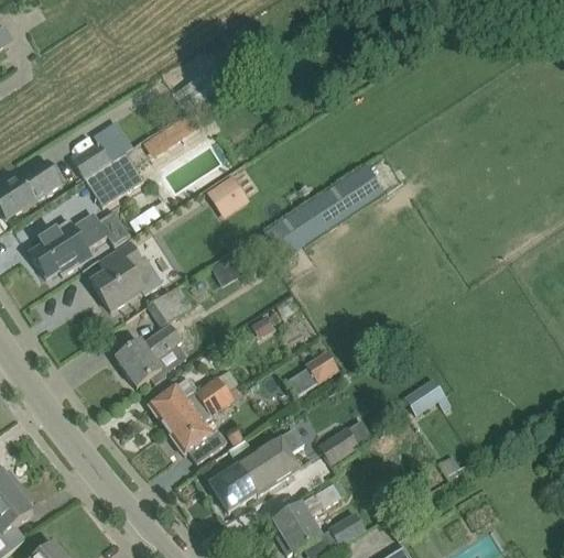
[(0,47),(11,41),(2,26),(0,28),(0,47)]
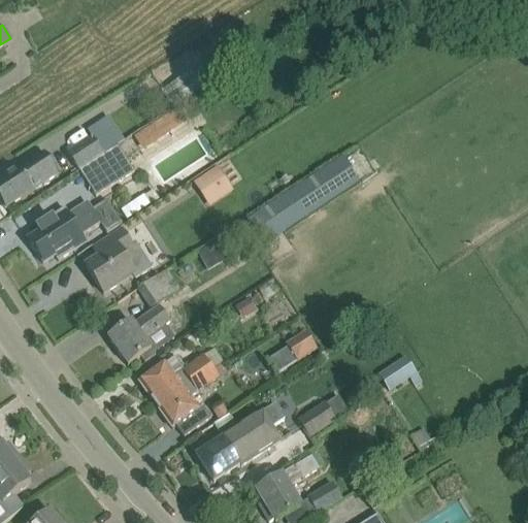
[(191,68),(162,87),(173,104),(202,85),(191,68)]
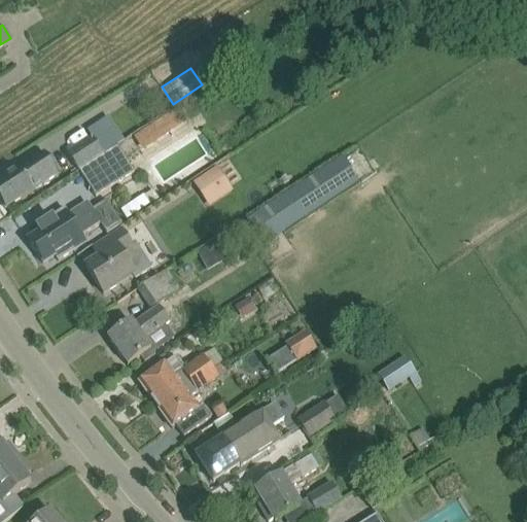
[(78,165),(103,149),(92,133),(68,147),(78,165)]
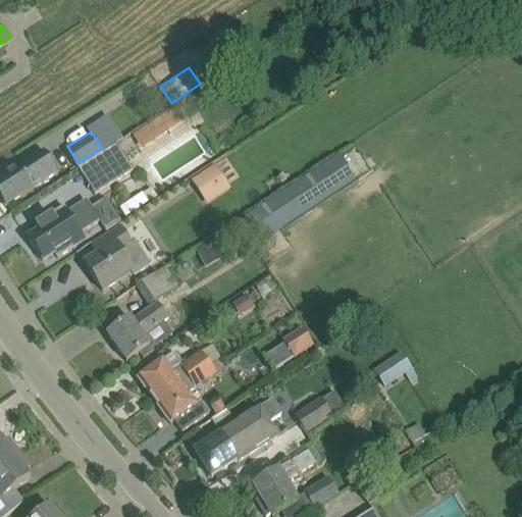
[(102,148),(77,163),(95,190),(133,165),(116,139),(102,148)]
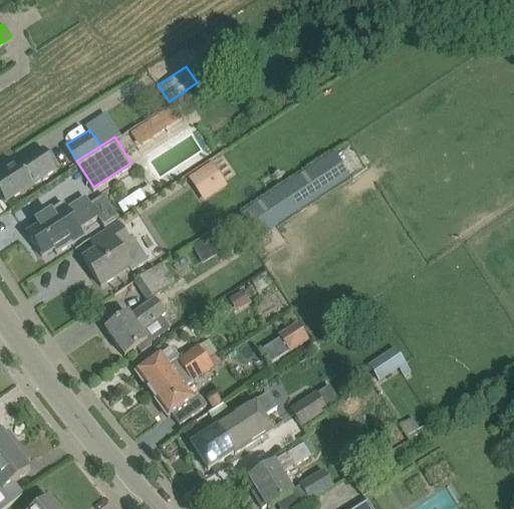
[(32,182),(57,166),(43,146),(19,162),(19,161),(0,173),(0,191),(5,200),(32,182)]
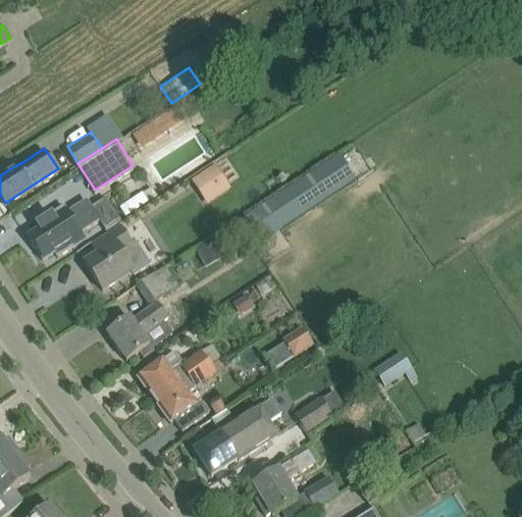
[(244,217),(259,241),(353,178),(337,155),(244,217)]
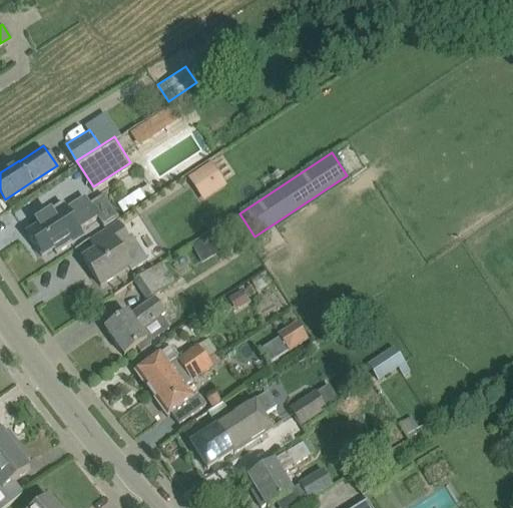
[(209,158),(186,174),(203,198),(226,182),(209,158)]
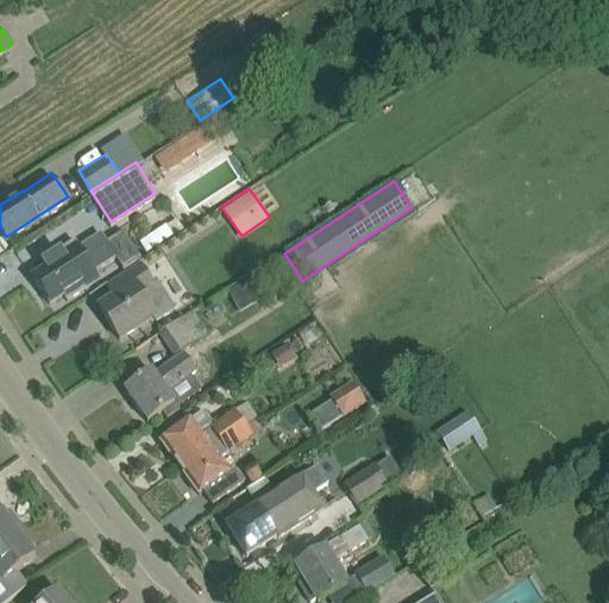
[(32,275),(50,300),(63,290),(68,296),(86,286),(81,277),(115,253),(124,265),(142,255),(124,227),(86,251),(75,236),(41,258),(46,265),(32,275)]
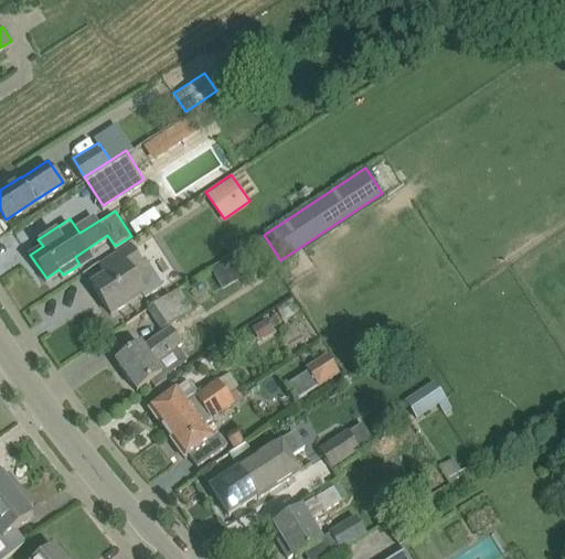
[(144,289),(130,267),(142,259),(130,242),(99,261),(106,272),(92,281),(110,311),(144,289)]
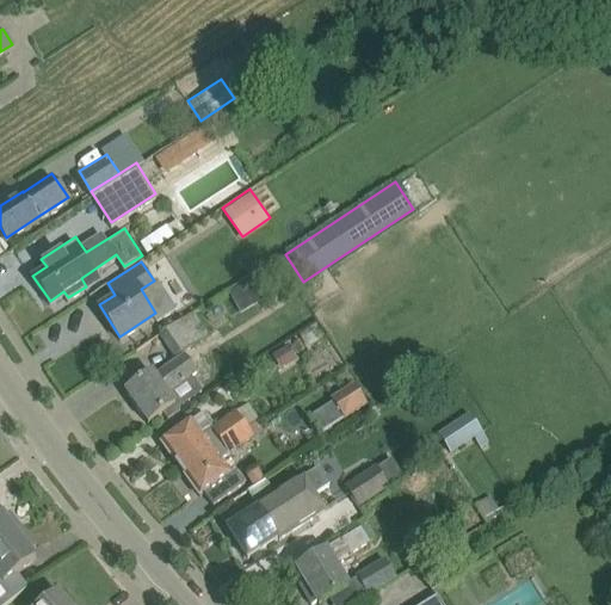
[(229,290),(241,312),(270,296),(258,275),(229,290)]
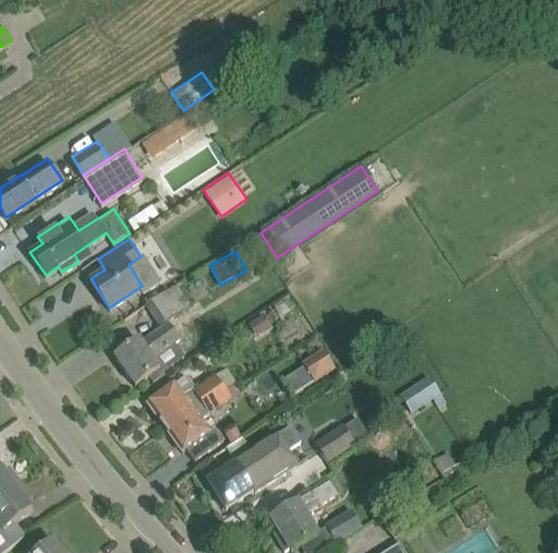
[(148,301),(161,322),(190,304),(177,284),(148,301)]
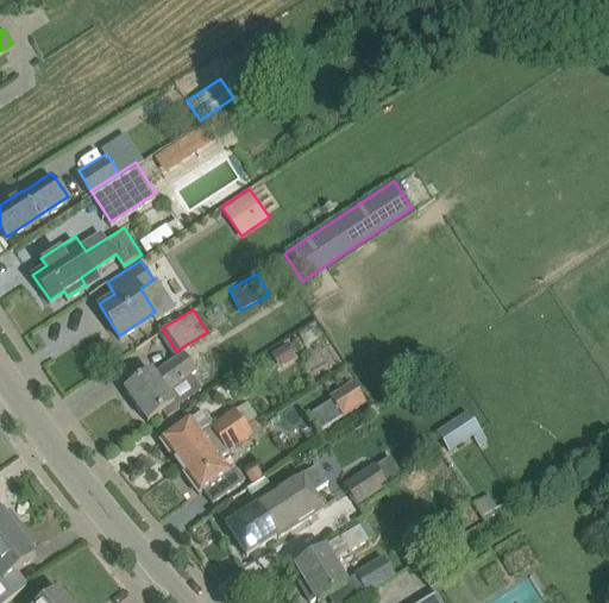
[(305,343),(299,333),(293,337),(297,346),(305,343)]
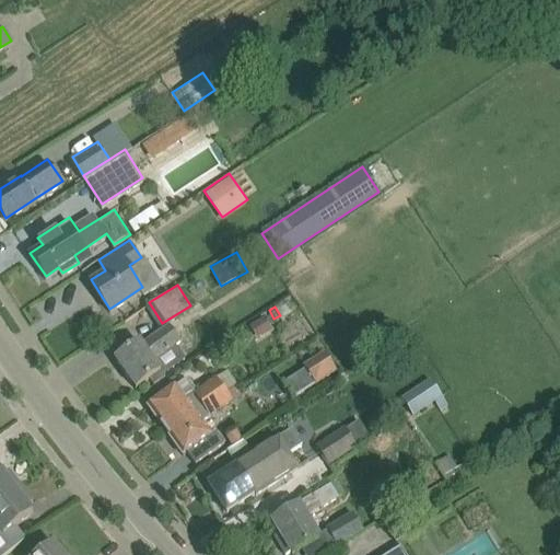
[(264,313),(249,321),(257,334),(271,325),(264,313)]
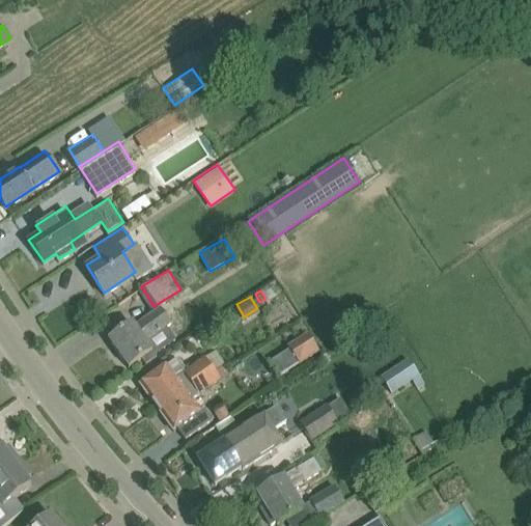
[(168,342),(160,330),(171,322),(171,321),(160,305),(135,324),(132,321),(109,337),(129,365),(141,356),(145,362),(157,354),(155,352),(168,342)]
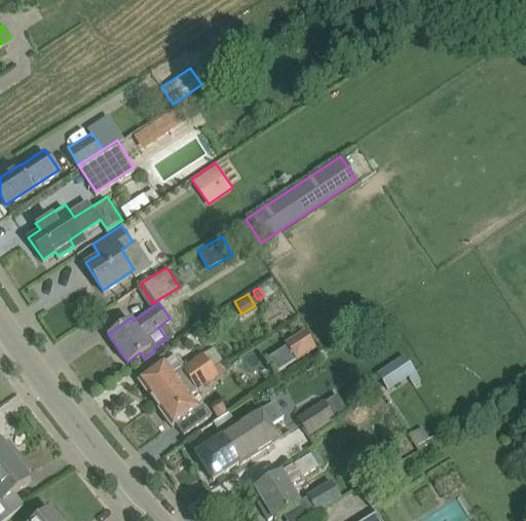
[(284,339),(287,343),(295,357),(296,359),(316,345),(304,327),(284,339)]
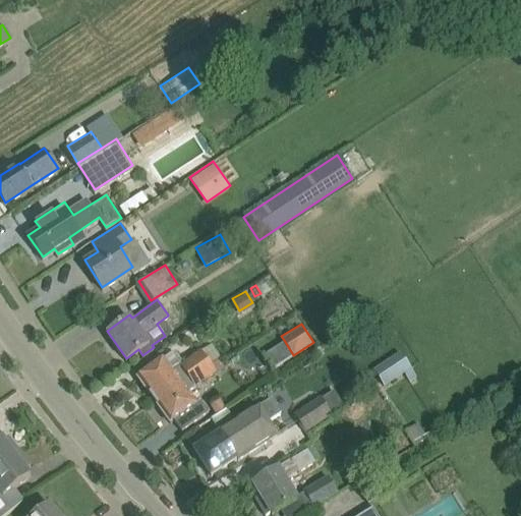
[(154,397),(180,379),(187,374),(199,365),(201,368),(211,361),(200,348),(180,362),(179,360),(171,366),(164,356),(137,375),(154,397)]
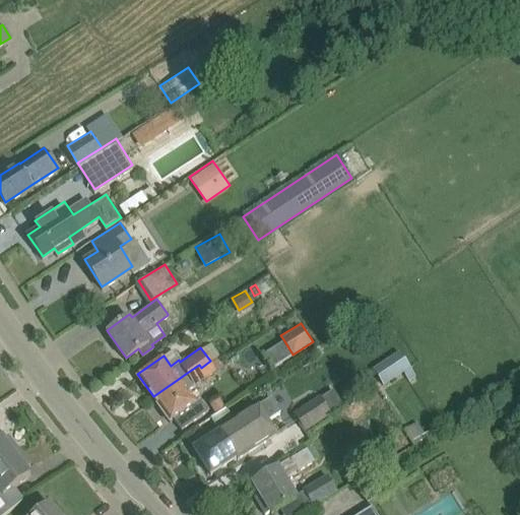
[(372,368),(383,384),(411,365),(400,348),(372,368)]
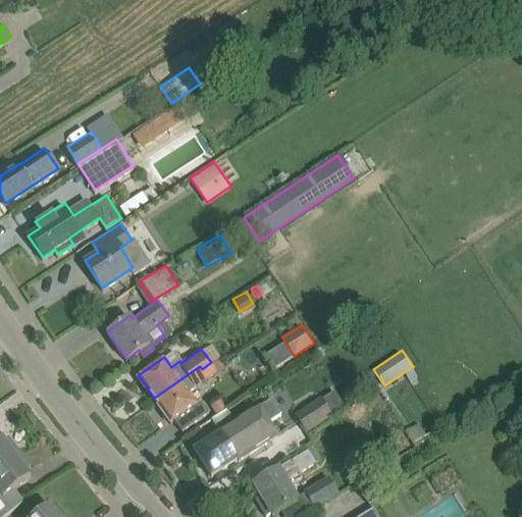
[(218,357),(211,362),(216,369),(223,364),(218,357)]
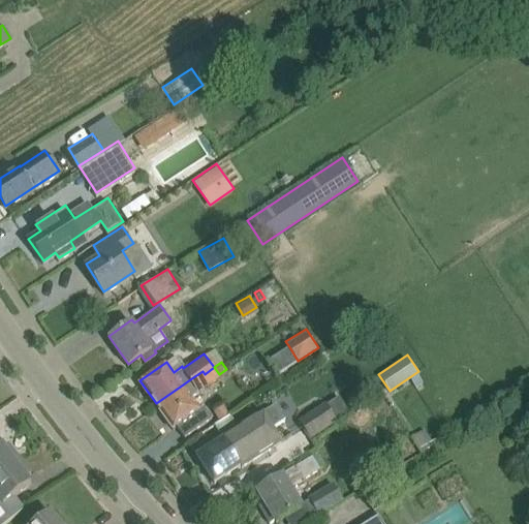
[(190,379),(183,384),(156,403),(173,426),(177,424),(185,435),(201,423),(212,415),(204,404),(199,407),(191,396),(198,390),(219,374),(214,367),(205,374),(203,371),(190,379)]
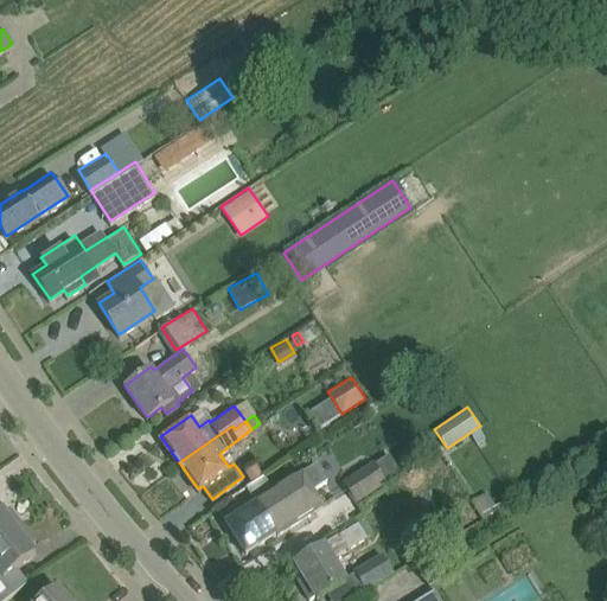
[(390,451),(377,458),(387,473),(400,466),(390,451)]
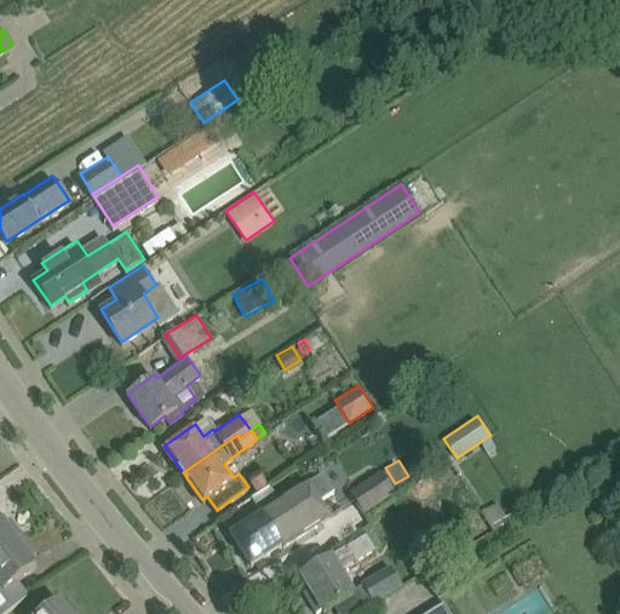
[(395,489),(382,469),(350,491),(363,511),(395,489)]
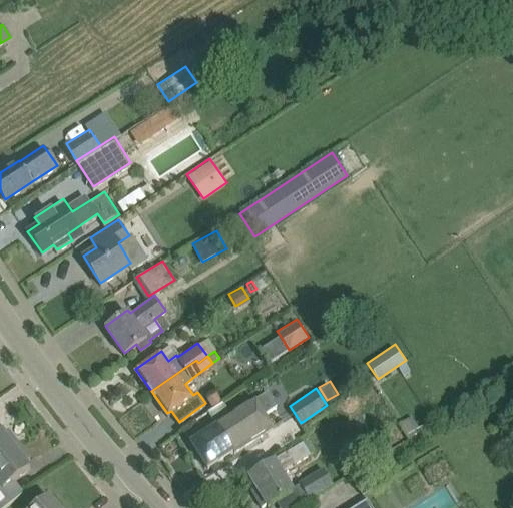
[(226,405),(223,407),(221,409),(225,416),(226,416),(244,443),(273,425),(264,411),(276,403),(268,390),(255,398),(231,413),(226,405)]
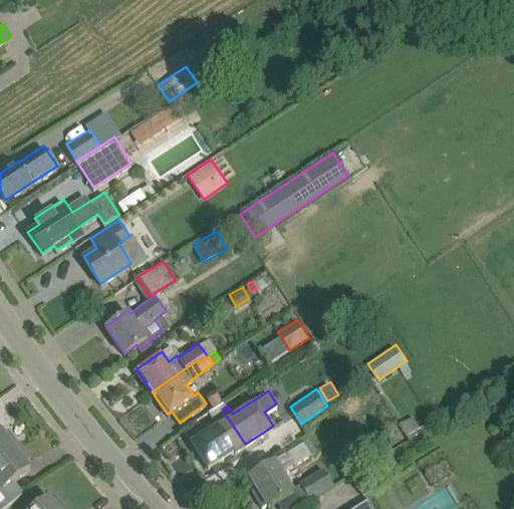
[(222,410),(224,408),(227,406),(223,400),(209,410),(218,425),(192,441),(208,467),(234,450),(235,451),(245,444),(227,417),(226,417),(222,410)]
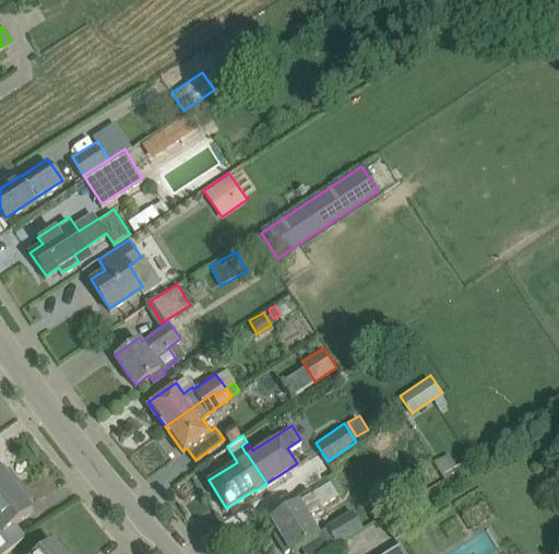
[(435,460),(444,475),(458,468),(449,452),(435,460)]
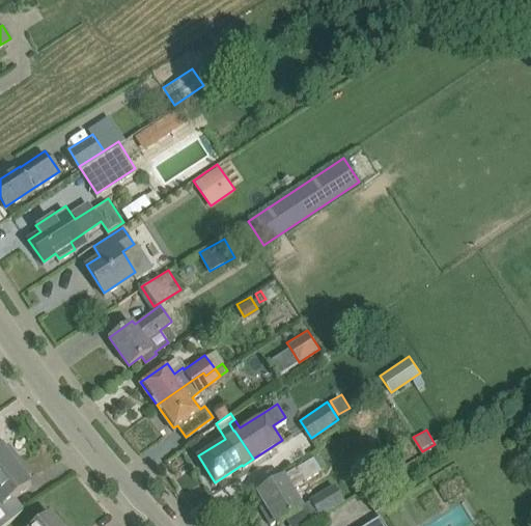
[(197,439),(189,445),(193,451),(201,446),(197,439)]
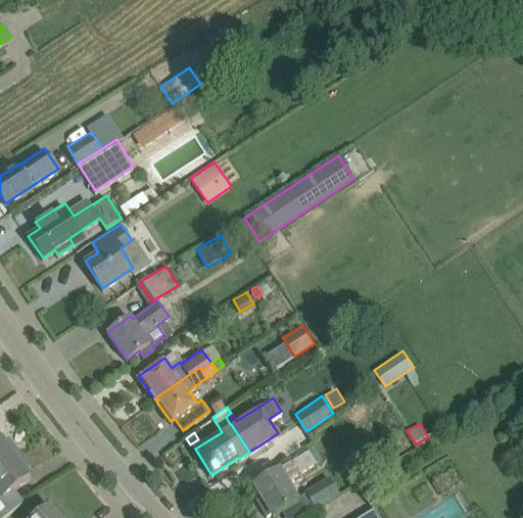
[(0,463),(19,449),(8,434),(3,439),(0,434),(0,463)]
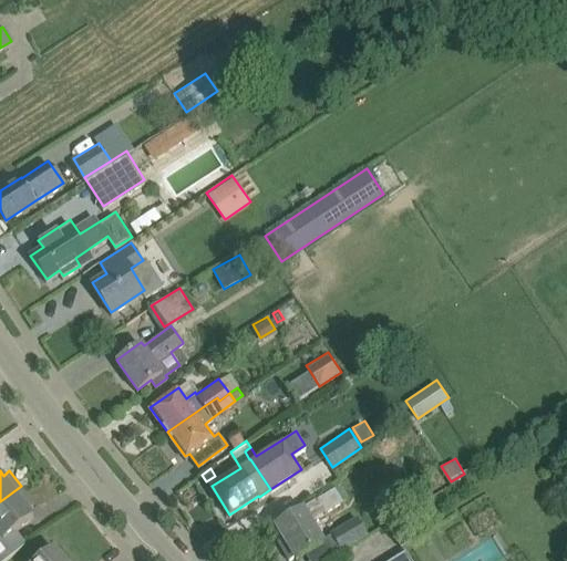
[(21,486),(0,501),(0,532),(3,537),(33,512),(28,507),(34,502),(21,486)]
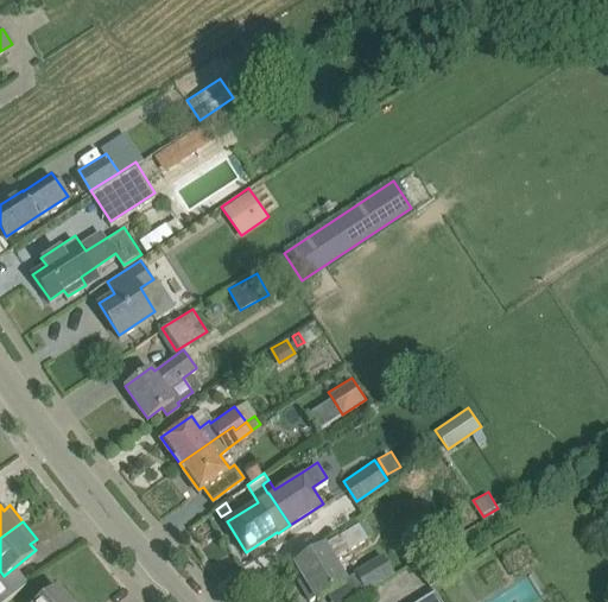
[(317,597),(347,580),(330,552),(346,543),(348,547),(368,536),(359,521),(295,561),(308,581),(302,584),(310,599),(316,595),(317,597)]
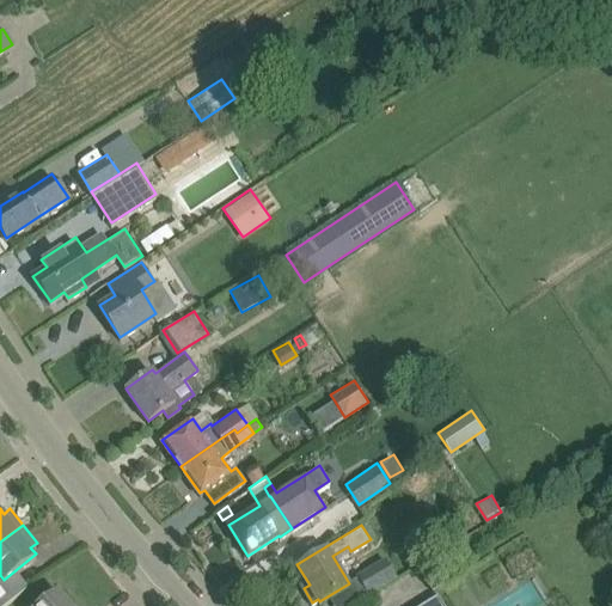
[(385,555),(356,573),(368,593),(398,576),(385,555)]
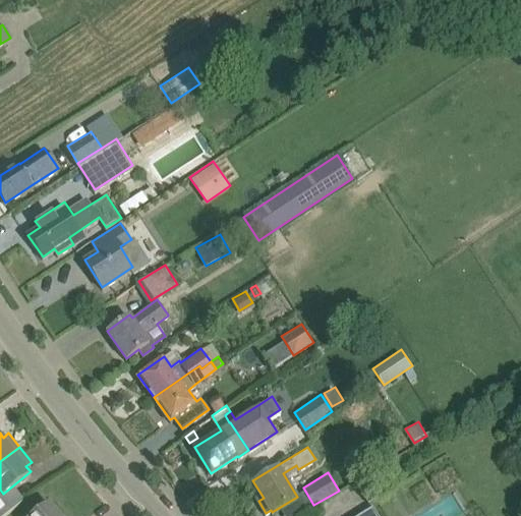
[(60,515),(49,502),(34,515),(32,515),(60,515)]
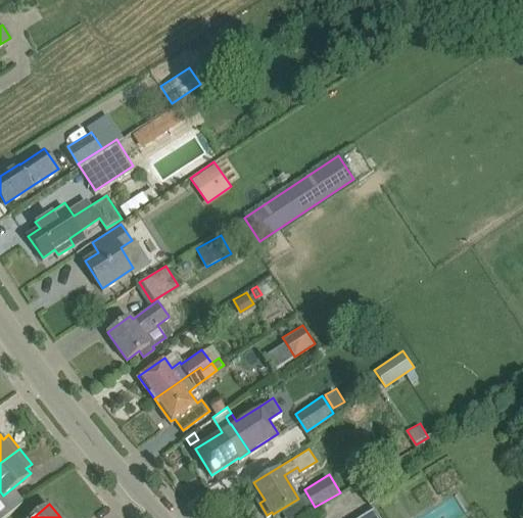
[(380,517),(374,507),(355,517),(380,517)]
